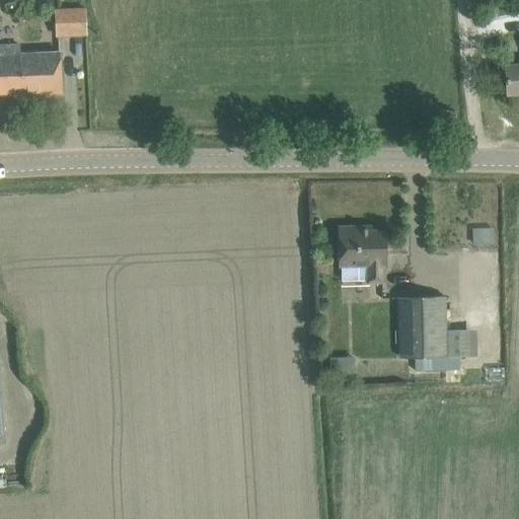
[(57,38),(88,35),(87,8),(55,9),(57,38)]
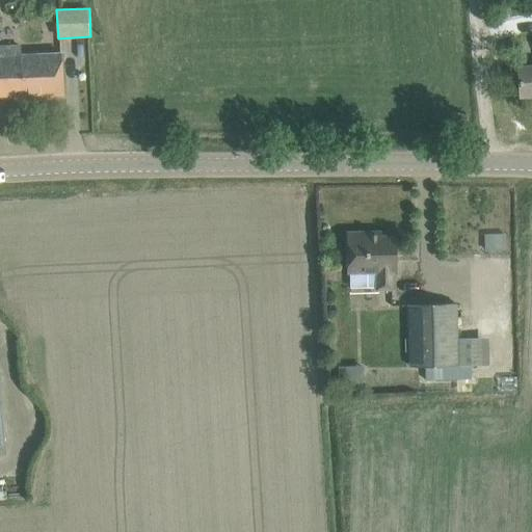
[(22,56),(21,47),(0,47),(0,97),(64,95),(62,54),(22,56)]
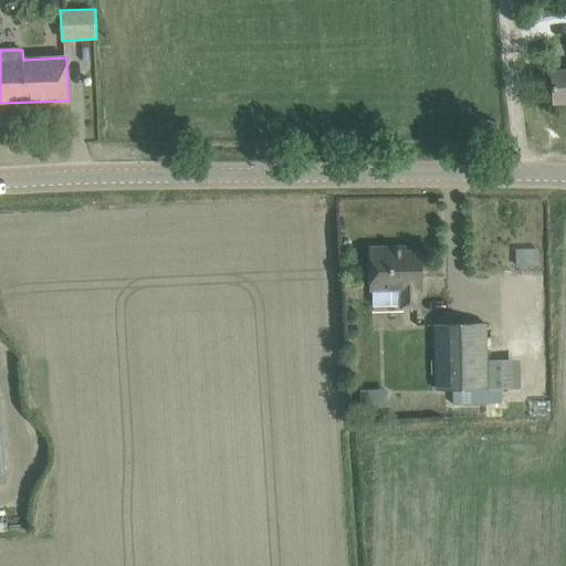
[(554,103),(565,101),(565,70),(553,71),(554,103)]
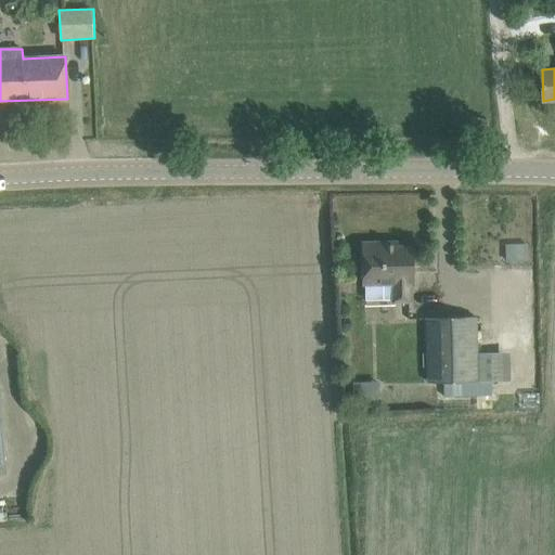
[(392,304),(411,302),(410,284),(413,284),(412,247),(398,247),(398,243),(363,244),(364,287),(365,287),(366,300),(392,300),(392,304)]
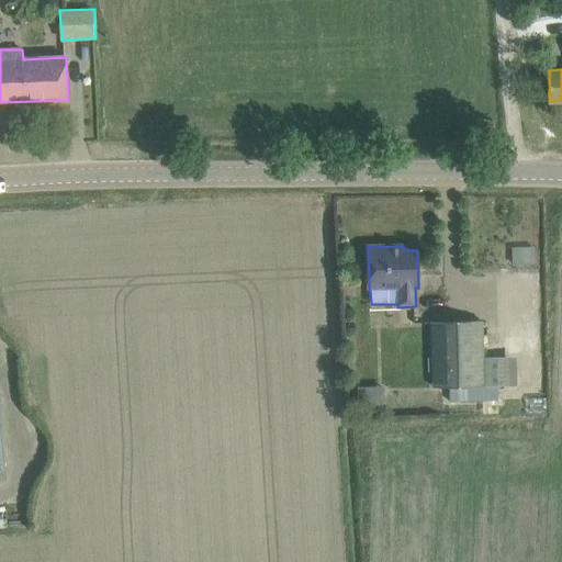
[(481,401),(480,323),(434,323),(435,388),(450,386),(450,402),(481,401)]
